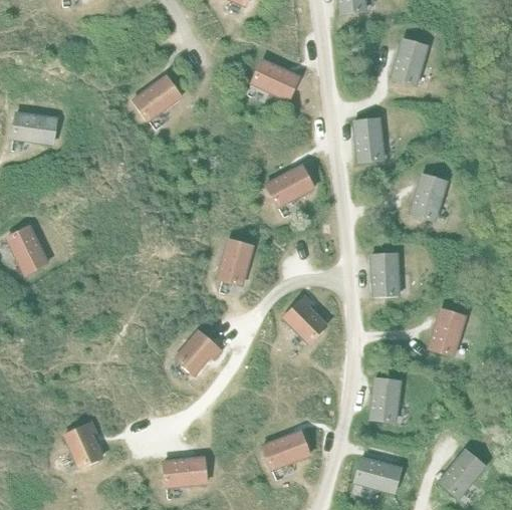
[(340,0),(341,11),(366,8),(365,0),(340,0)]
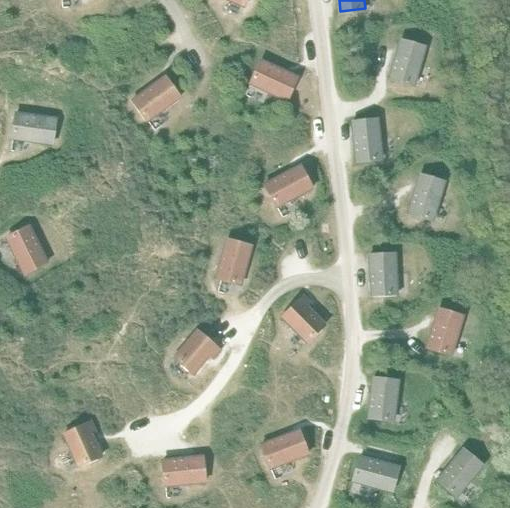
[(401,37),(390,76),(415,83),(426,44),(401,37)]
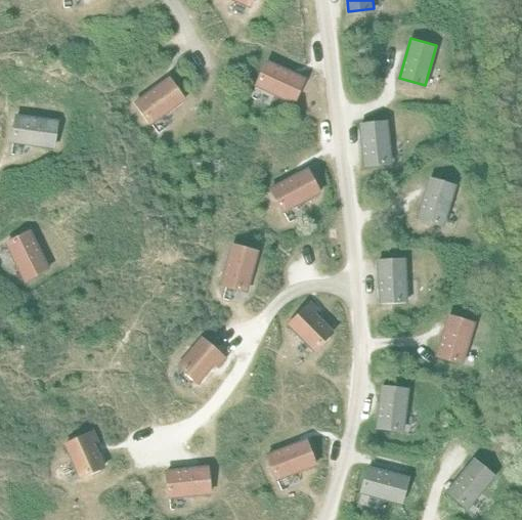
[(268,59),(257,83),(295,100),(306,77),(268,59)]
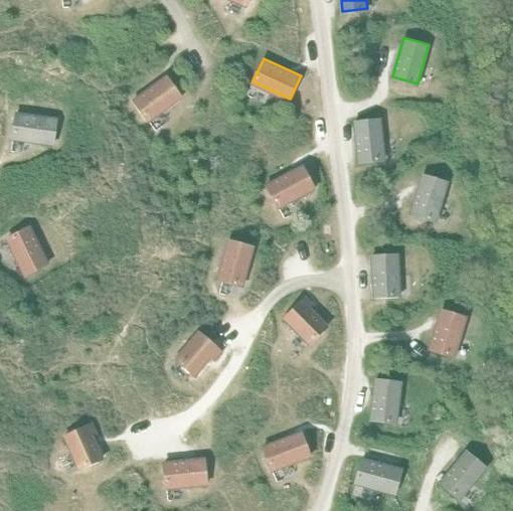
[(167,74),(134,98),(149,119),(182,96),(167,74)]
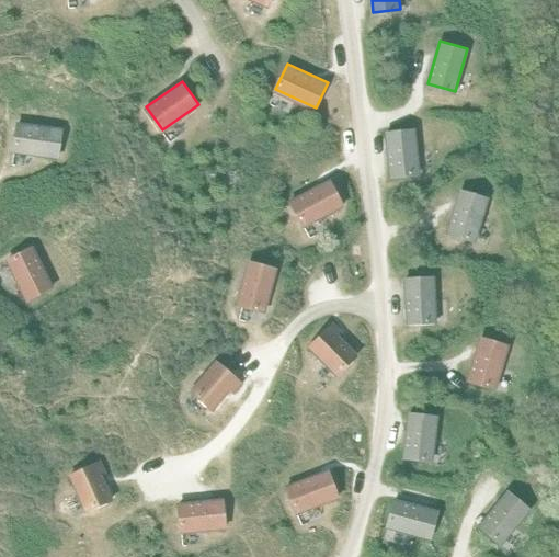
[(19,122),(14,149),(58,155),(61,127),(19,122)]
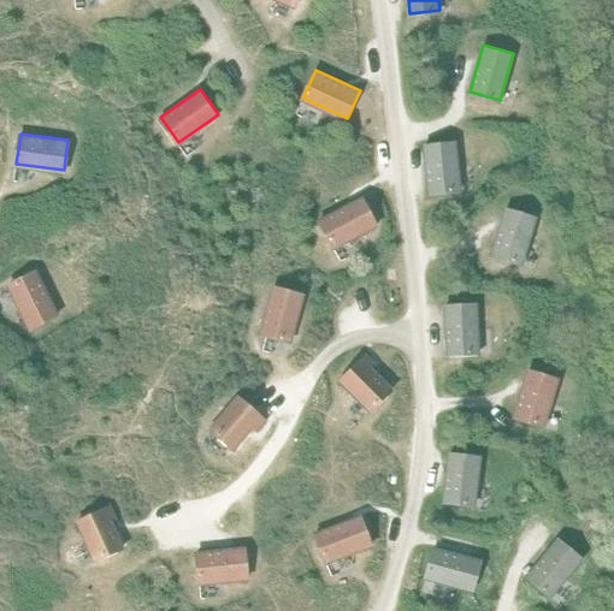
[(455,141),(424,143),(430,191),(461,188),(455,141)]
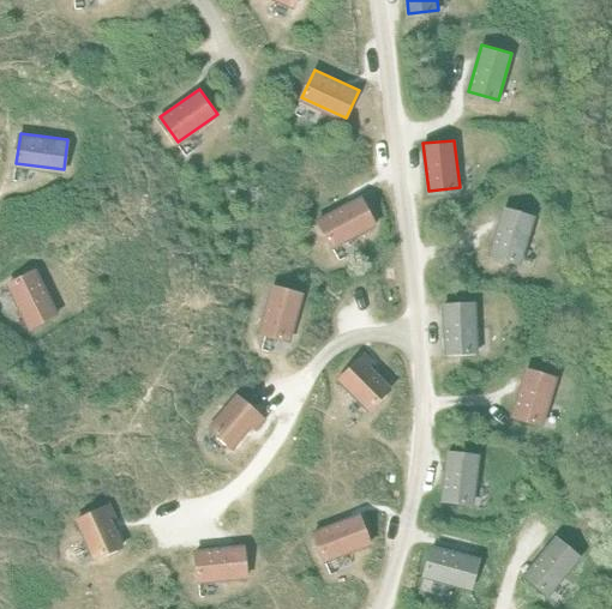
[(361,196),(319,218),(334,246),(376,223),(361,196)]
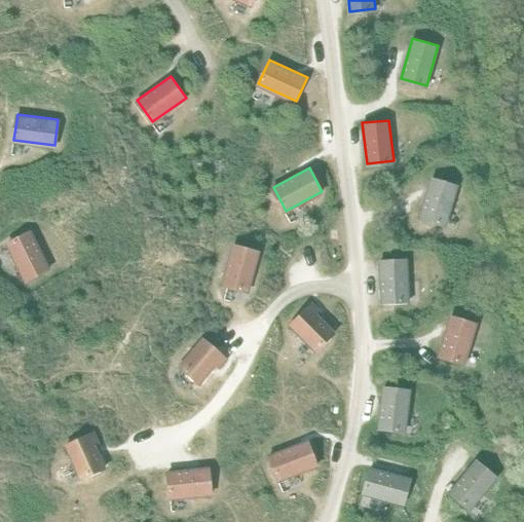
[(433,177),(420,216),(446,224),(457,185),(433,177)]
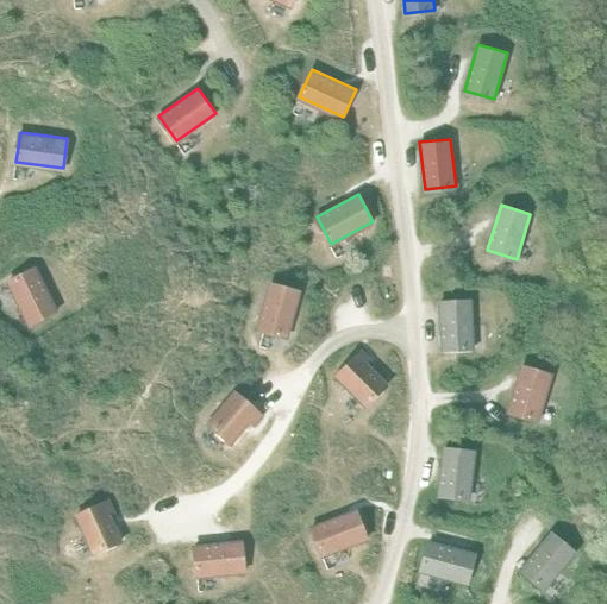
[(37,266),(10,280),(30,322),(57,309),(37,266)]
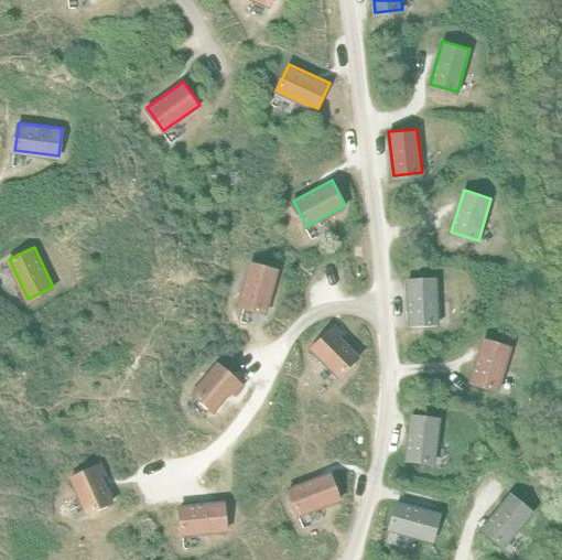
[(250,260),(239,303),(266,310),(278,268),(250,260)]
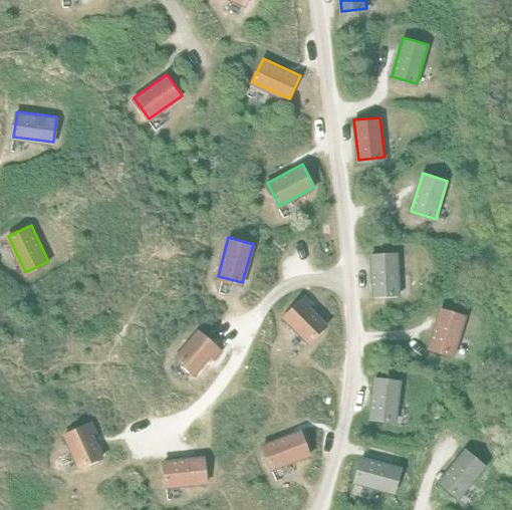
[(398,252),(371,253),(373,293),(400,292),(398,252)]
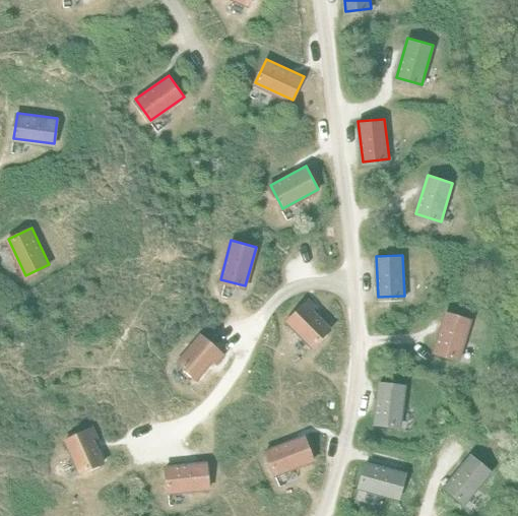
[(310,298),(287,320),(313,345),(331,327),(315,310),(318,307),(310,298)]
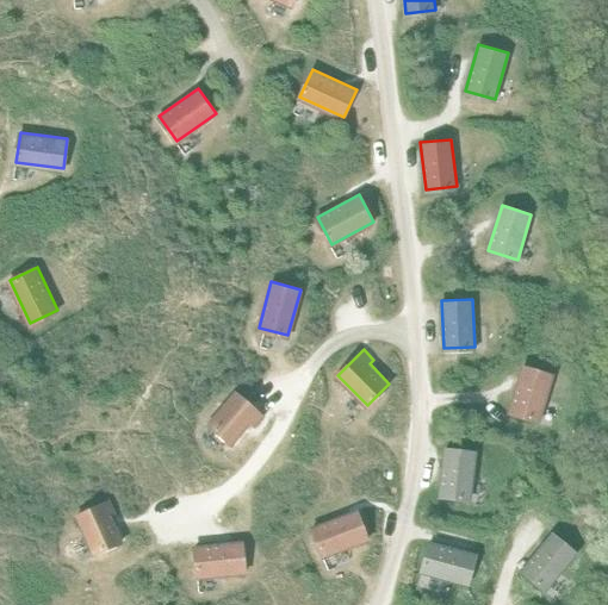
[(523,366),(510,411),(540,419),(553,374),(523,366)]
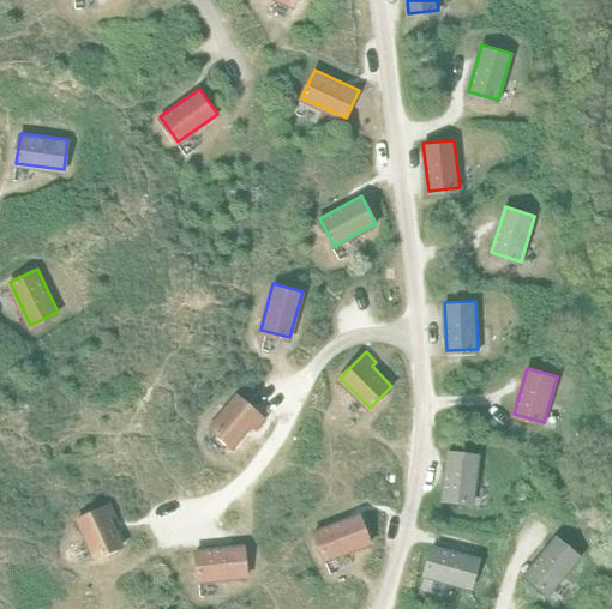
[(238,393),(210,426),(234,445),(252,423),(257,427),(265,416),(238,393)]
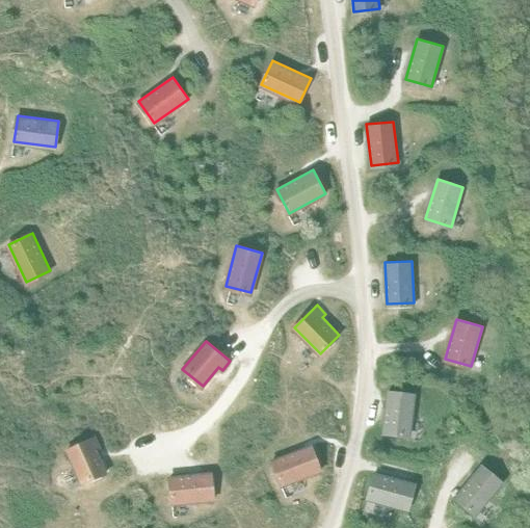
[(389,390),(383,431),(409,434),(415,393),(389,390)]
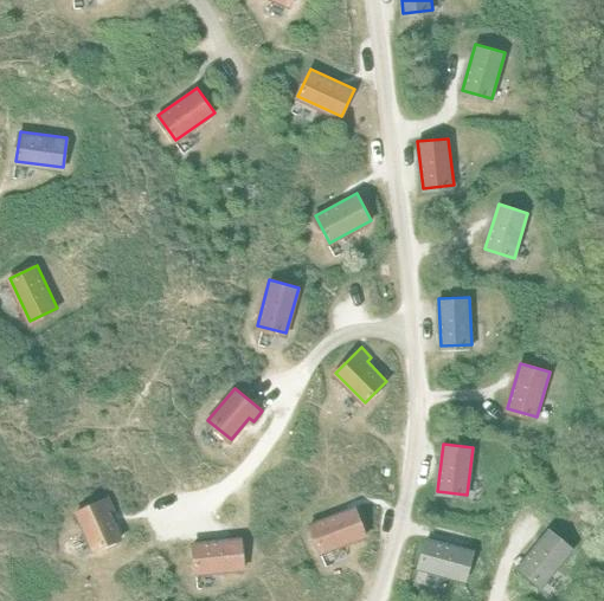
[(109,496),(76,511),(94,549),(121,536),(109,510),(114,509),(109,496)]
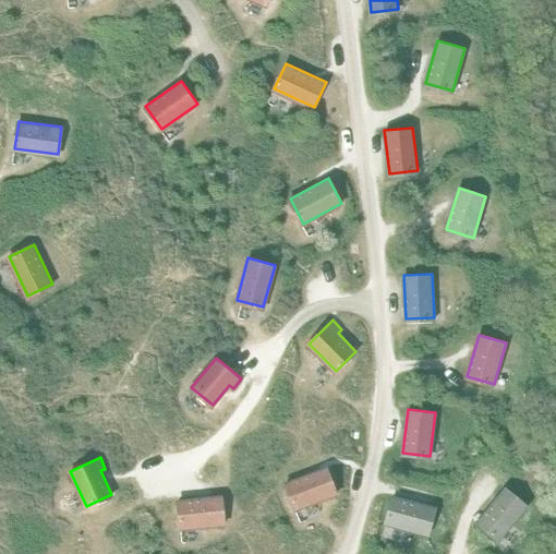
[(327,466),(286,482),(295,508),(337,493),(327,466)]
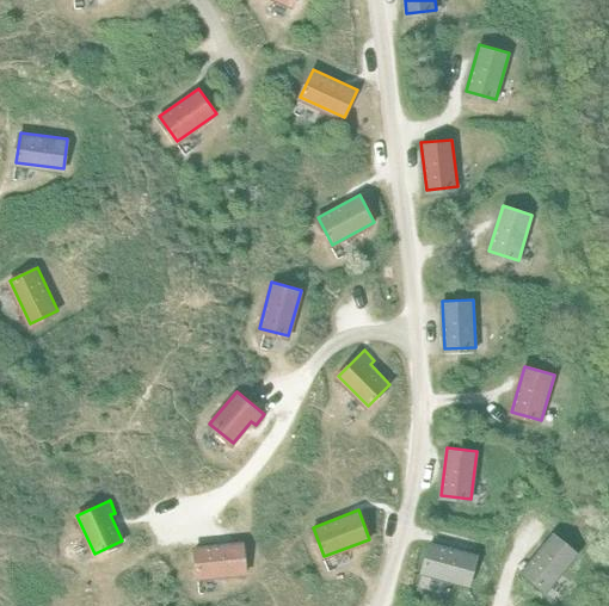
[(554,532),(523,569),(547,588),(578,552),(554,532)]
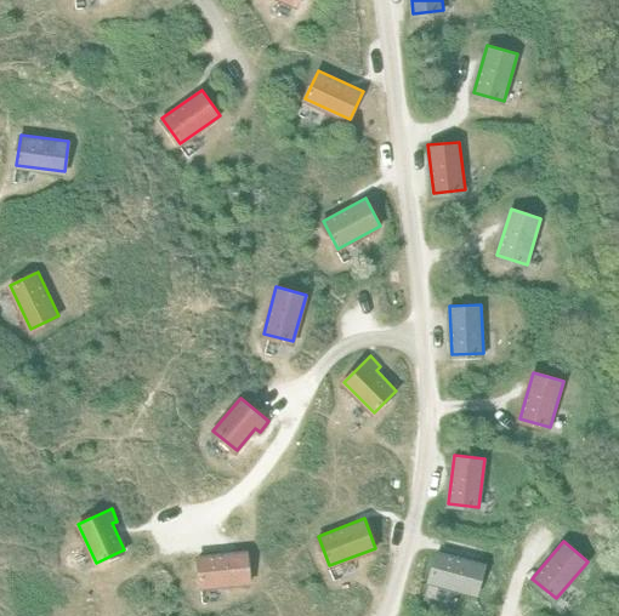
[(438,549),(430,580),(477,593),(486,563),(438,549)]
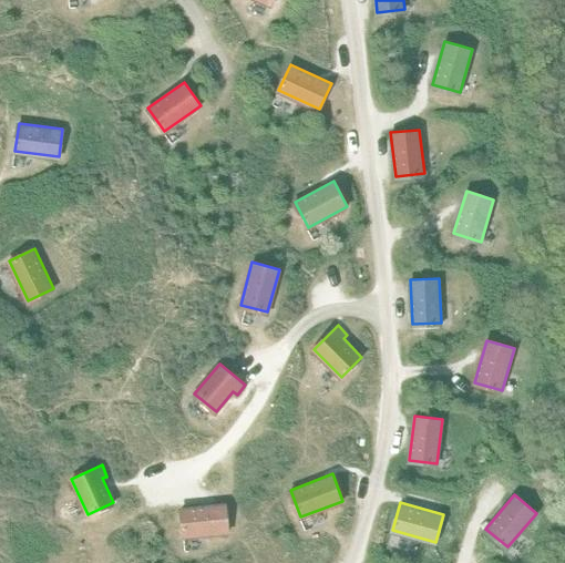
[(226,503),(182,508),(184,535),(228,531),(226,503)]
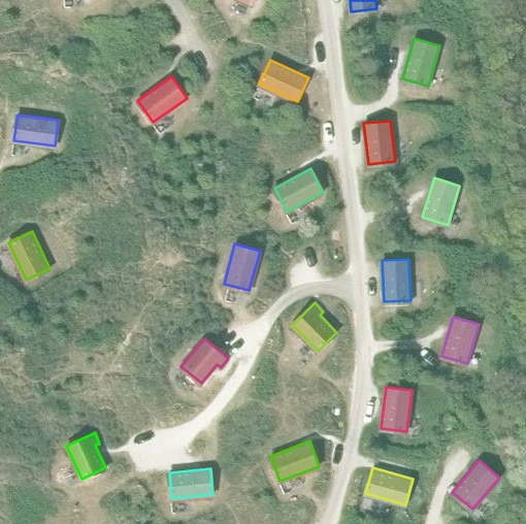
All buildings are outlined.
